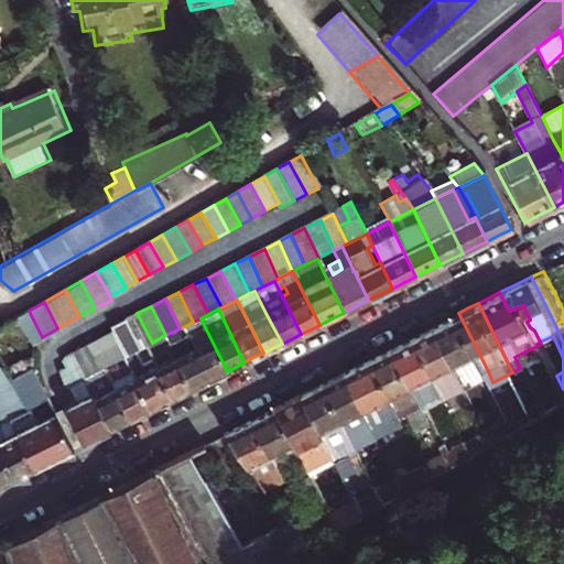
[(29,311),(15,318),(30,345),(42,337),(29,311)]
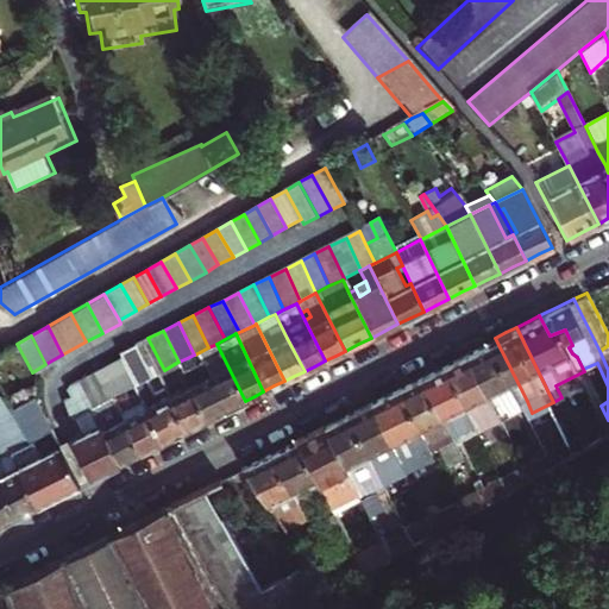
[(164,370),(148,338),(132,346),(148,378),(156,374),(164,370)]
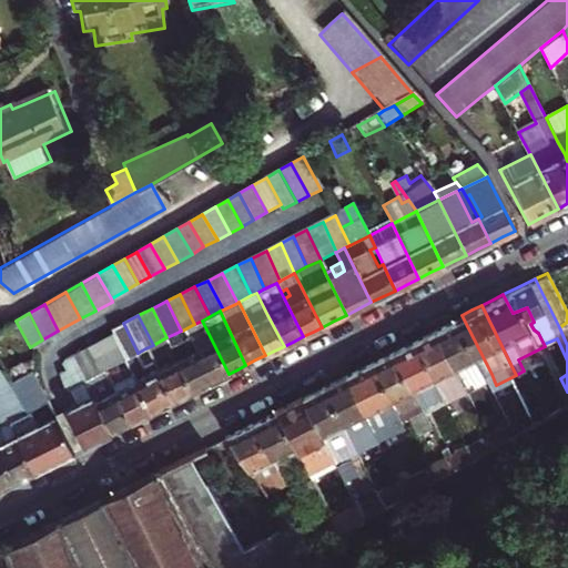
[(492,374),(462,315),(448,322),(436,327),(455,365),(466,387),(492,374)]
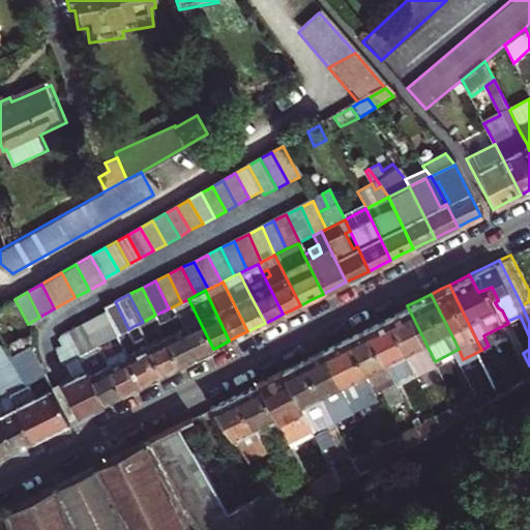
[(28,324),(15,299),(0,306),(0,340),(2,345),(23,334),(20,328),(28,324)]
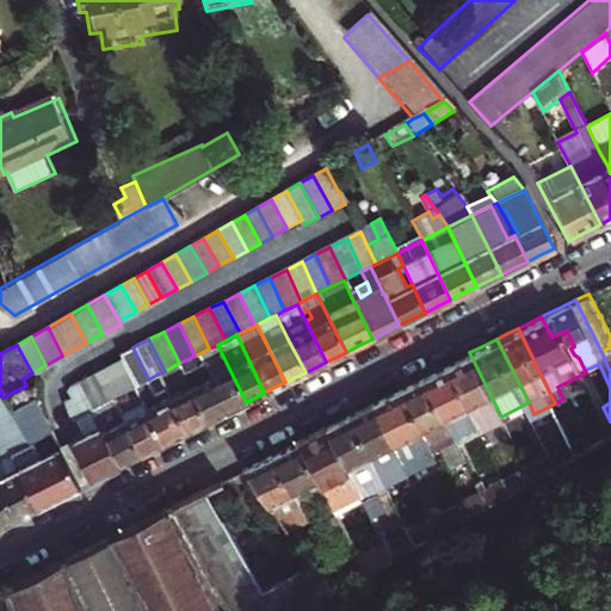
[(246,402),(217,345),(209,349),(196,356),(202,366),(224,413),(235,407),(246,402)]
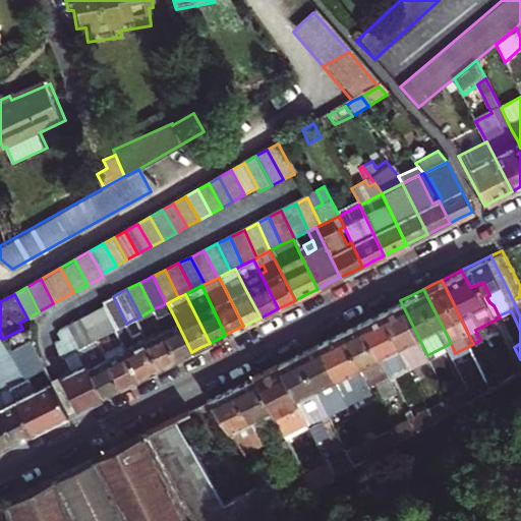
[(99,303),(102,308),(111,331),(113,330),(124,325),(126,324),(113,296),(99,303)]
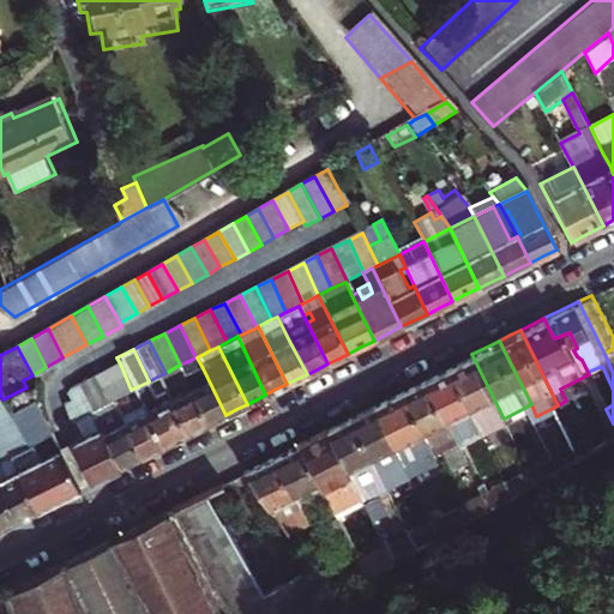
[(492,395),(471,354),(462,359),(453,363),(474,403),(492,395)]
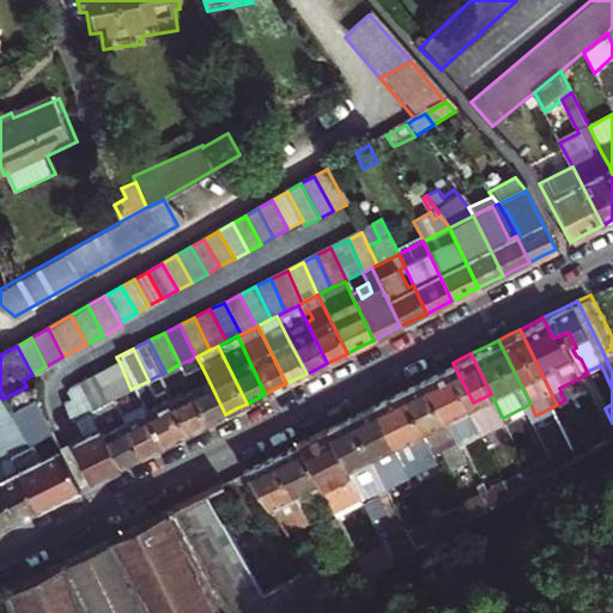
[(131,389),(120,363),(104,370),(116,396),(131,389)]
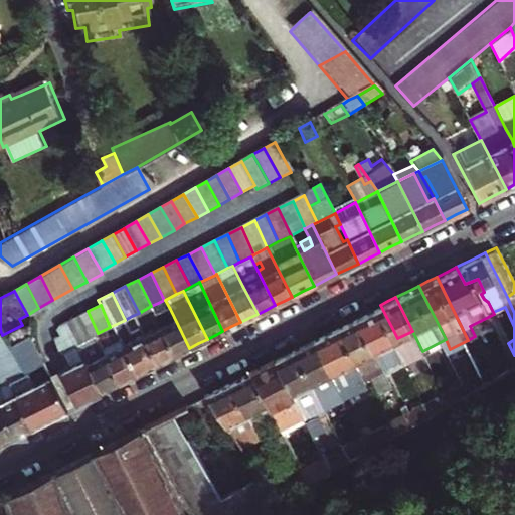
[(397,338),(380,305),(370,309),(361,314),(378,348),(397,338)]
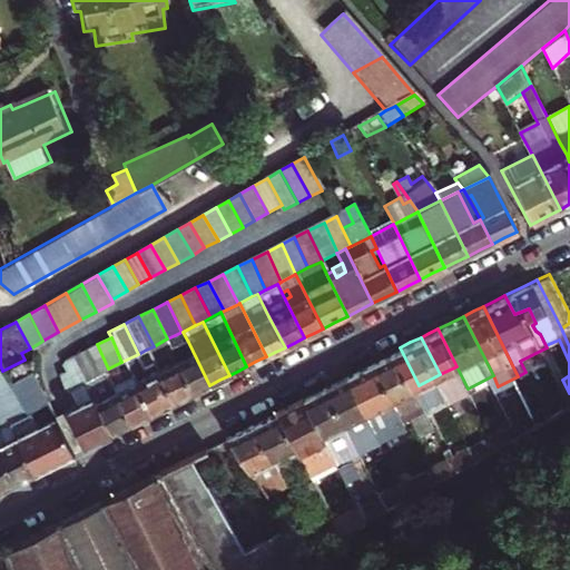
[(146,350),(154,364),(173,403),(182,399),(192,393),(169,351),(165,340),(154,346),(146,350)]
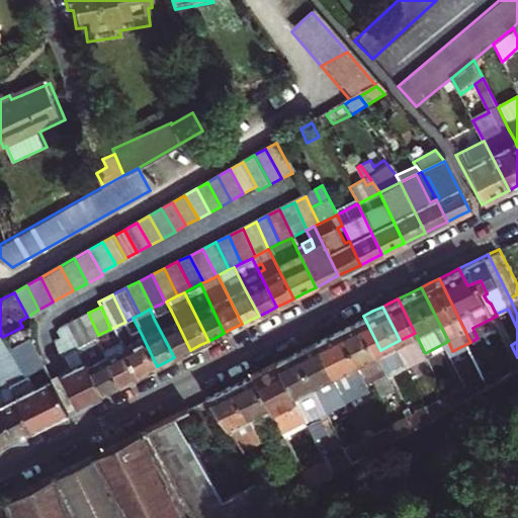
[(190,350),(171,311),(154,319),(174,357),(182,353),(190,350)]
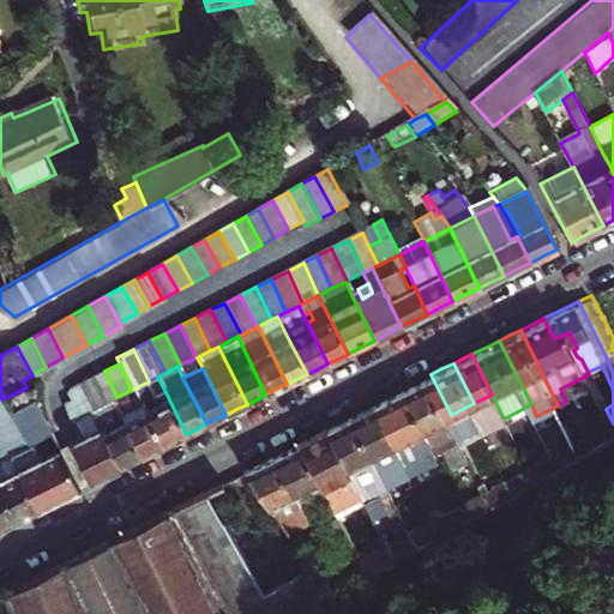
[(116,397),(104,371),(90,379),(102,404),(112,399),(116,397)]
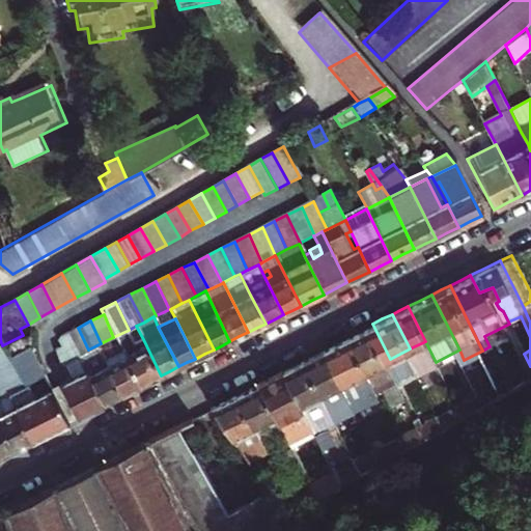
[(390,359),(372,324),(362,329),(352,334),(378,386),(386,382),(394,399),(407,393),(395,370),(390,359)]
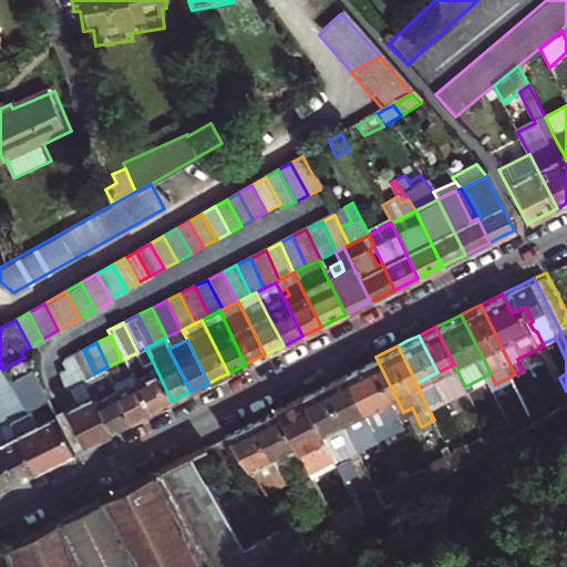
[(83,350),(71,356),(82,380),(94,373),(83,350)]
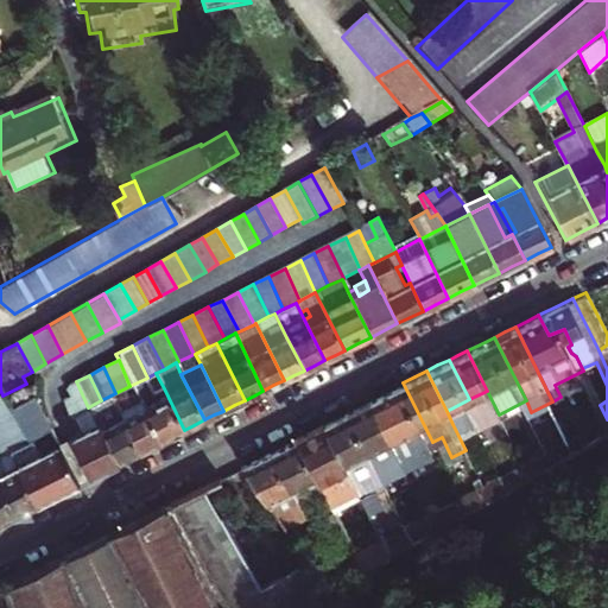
[(139,400),(143,409),(159,442),(171,436),(184,430),(164,388),(153,393),(145,379),(132,385),(139,400)]
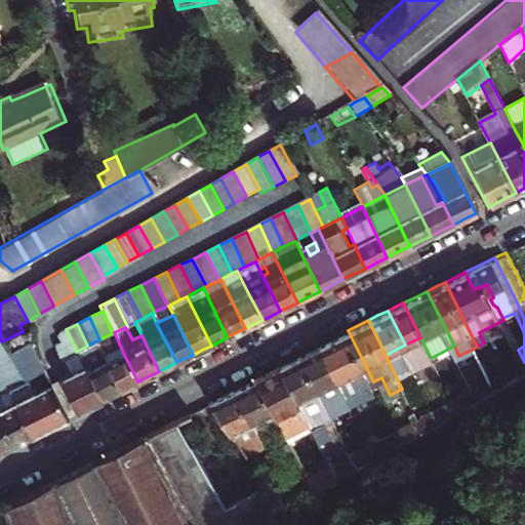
[(56,362),(65,377),(81,410),(90,405),(101,400),(86,371),(76,352),(66,329),(57,333),(63,341),(54,345),(61,360),(56,362)]
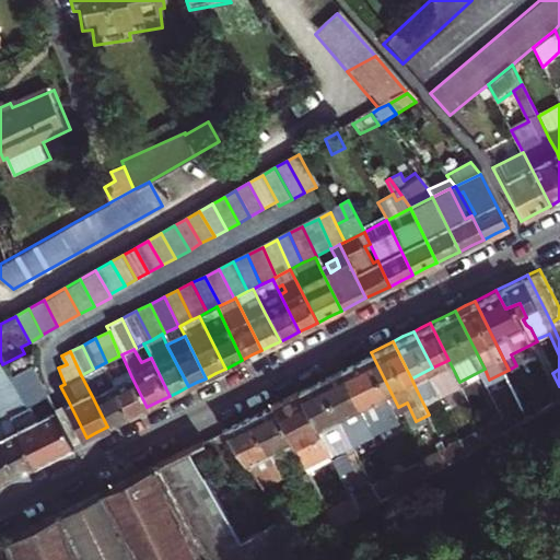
[(357,359),(347,364),(377,428),(403,416),(398,407),(371,352),(368,354),(357,359)]
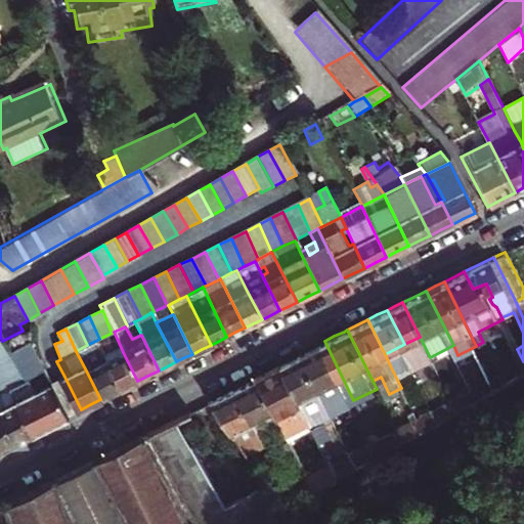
[(32,375),(42,369),(23,331),(2,341),(11,358),(23,380),(32,375)]
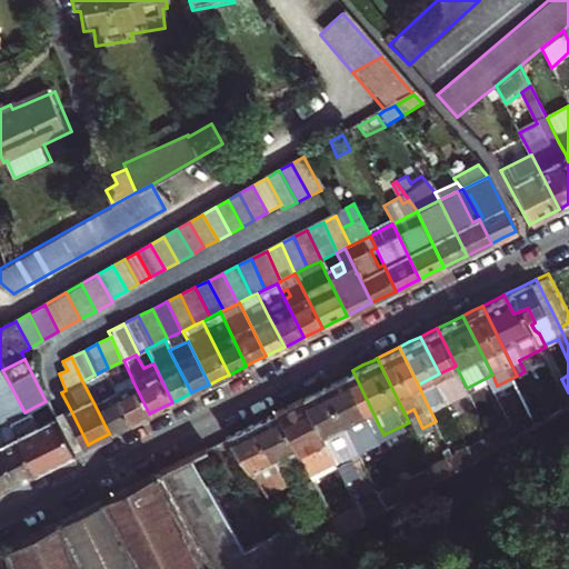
[(472,398),(467,388),(456,366),(439,373),(440,377),(449,372),(451,377),(442,381),(445,386),(452,401),(461,398),(463,402),(472,398)]
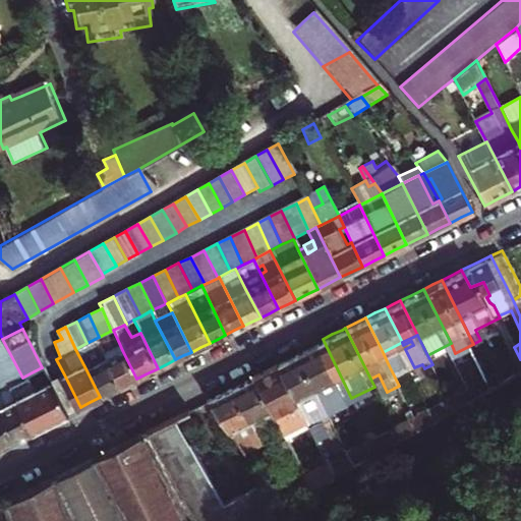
[(0,389),(6,386),(22,378),(11,356),(2,339),(0,340),(0,389)]
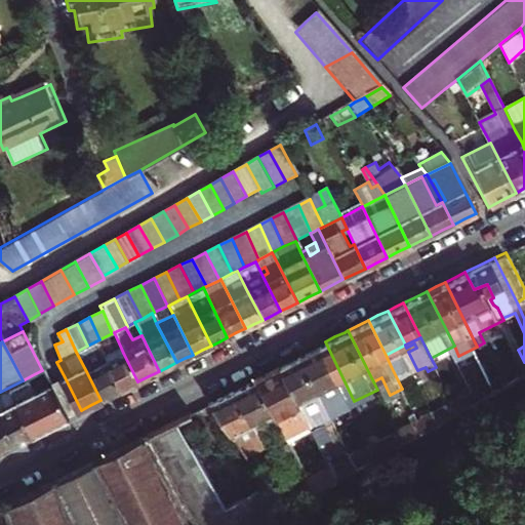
[(105,361),(103,355),(95,341),(87,346),(76,352),(86,371),(105,361)]
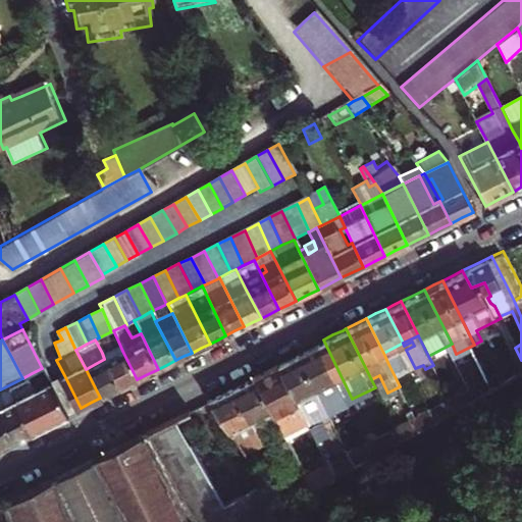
[(312,345),(302,350),(331,409),(352,399),(323,340),(312,345)]
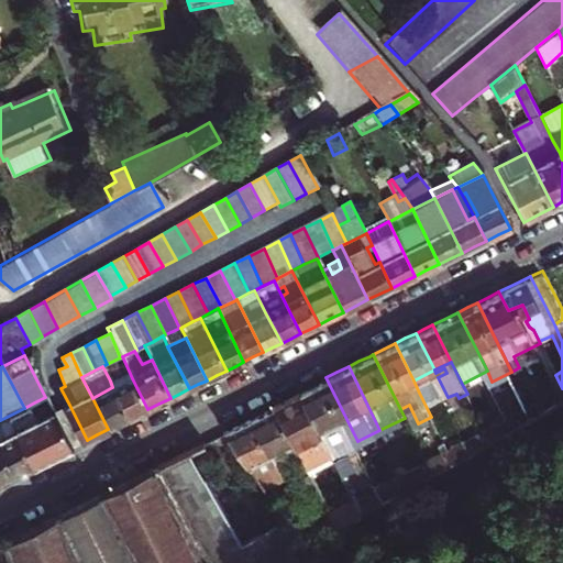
[(419,393),(440,382),(438,377),(435,373),(434,370),(414,381),(419,393)]
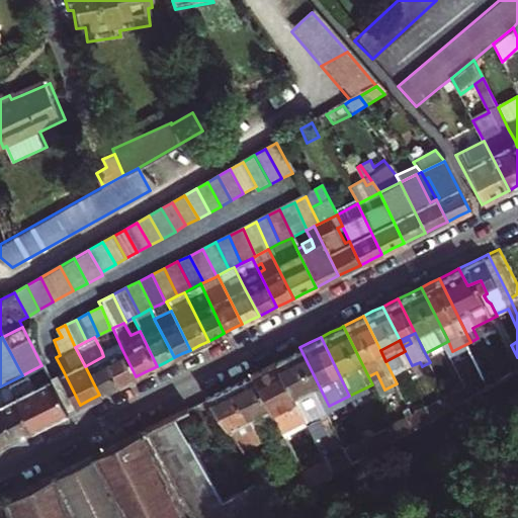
[(121,348),(118,341),(101,350),(103,356),(121,348)]
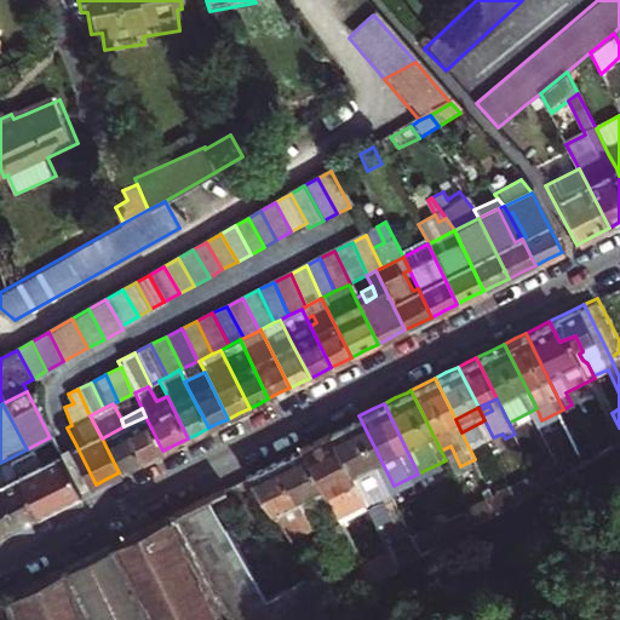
[(394,486),(359,415),(346,422),(336,428),(372,499),(382,518),(397,511),(388,492),(395,488),(394,486)]
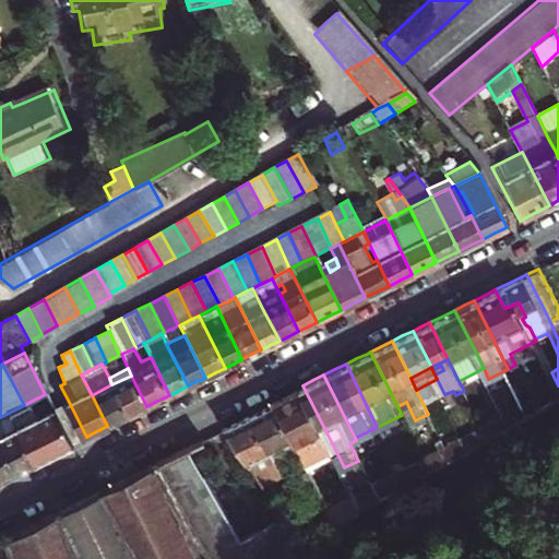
[(146,406),(131,376),(111,384),(128,416),(137,412),(145,406),(146,406)]
